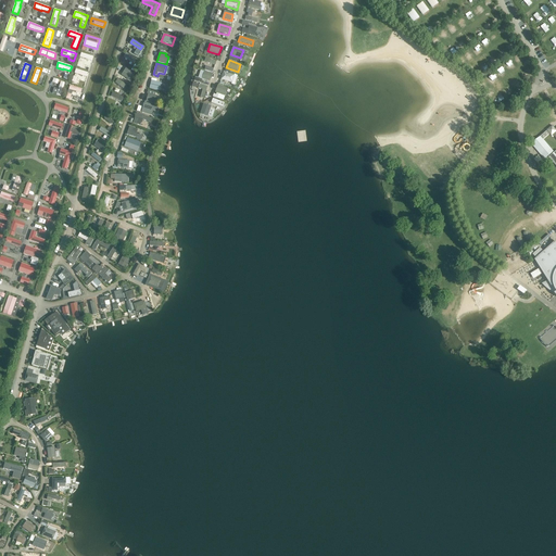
[(126,68),(122,75),(129,80),(130,80),(133,78),(136,74),(135,74),(133,72),(126,68)]
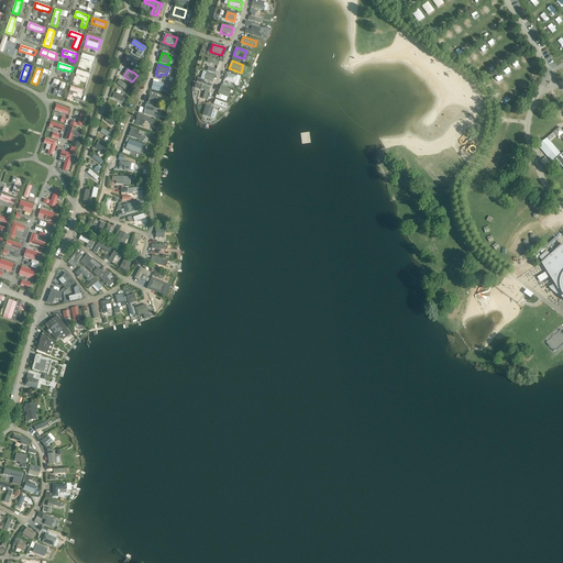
[(205,80),(212,83),(214,75),(207,73),(205,80)]
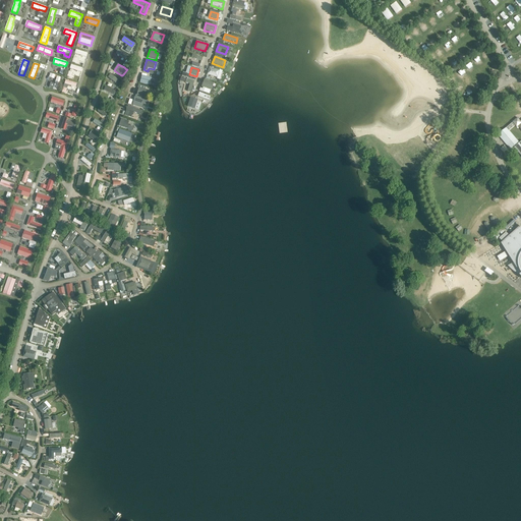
[(217,77),(219,70),(210,67),(207,74),(217,77)]
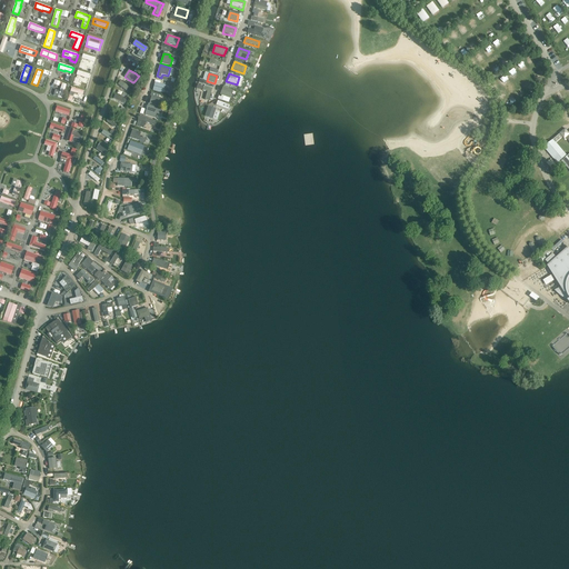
[(156,91),(163,93),(166,85),(161,85),(162,81),(157,80),(156,83),(157,83),(156,91)]
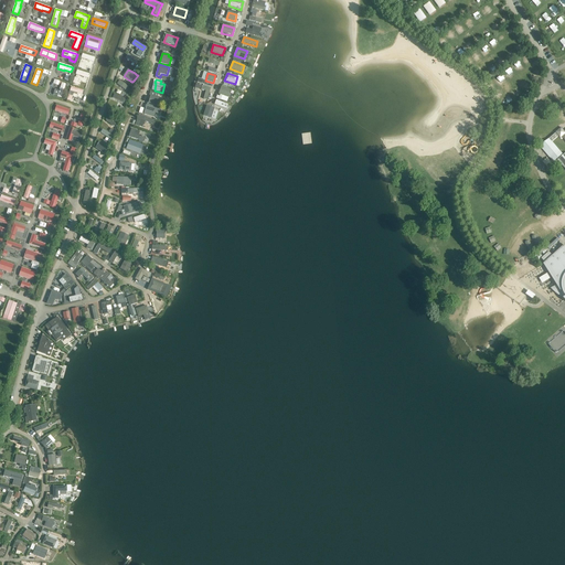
[(120,81),(118,84),(129,92),(131,88),(120,81)]
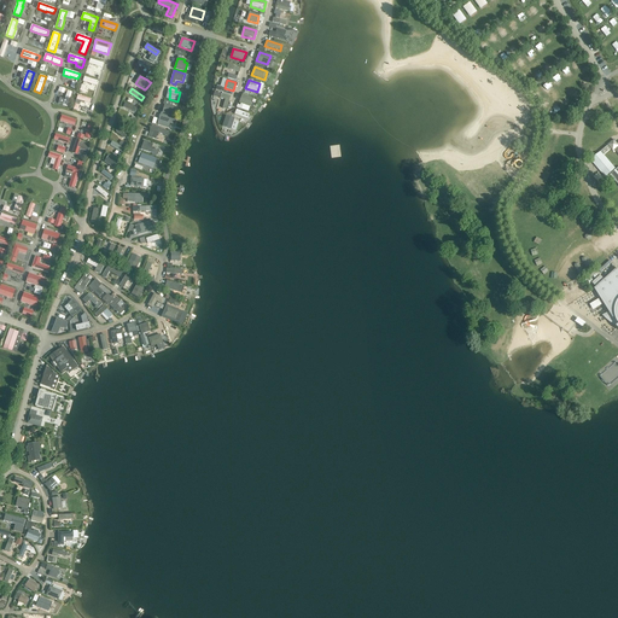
[(60,98),(59,104),(63,105),(63,106),(68,108),(73,92),(68,91),(65,99),(60,98)]
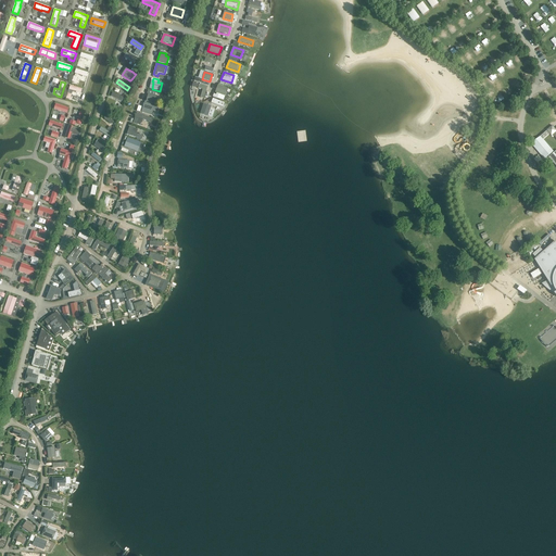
[(204,99),(207,87),(199,84),(198,88),(202,89),(200,98),(204,99)]
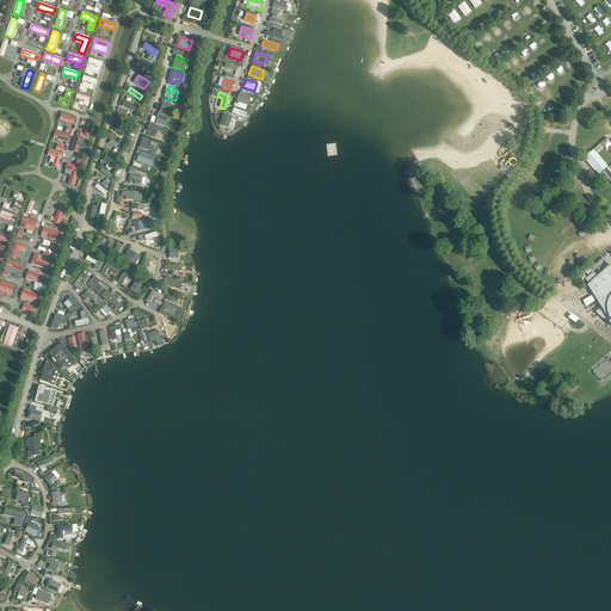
[(251,98),(240,93),(236,102),(247,106),(251,98)]
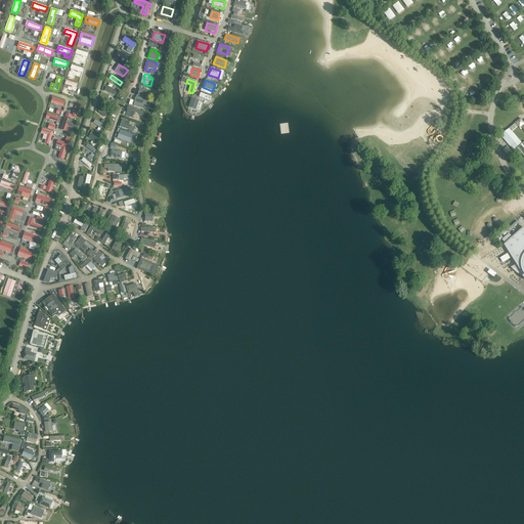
[(138,95),(147,98),(149,91),(146,90),(146,88),(141,86),(140,88),(138,95)]
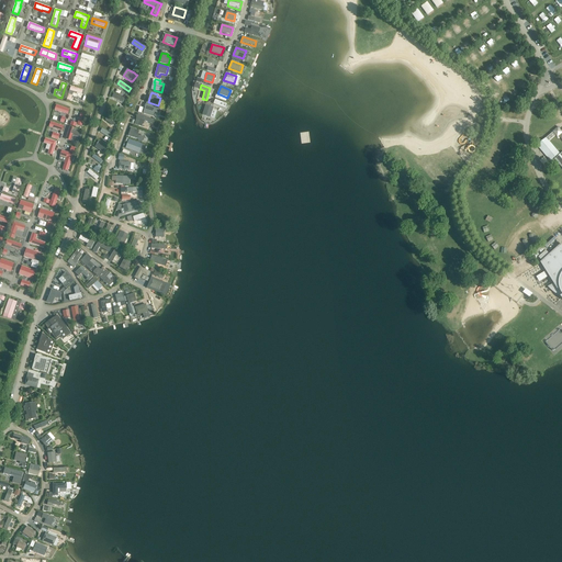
[(127,109),(109,100),(104,112),(123,120),(127,109)]
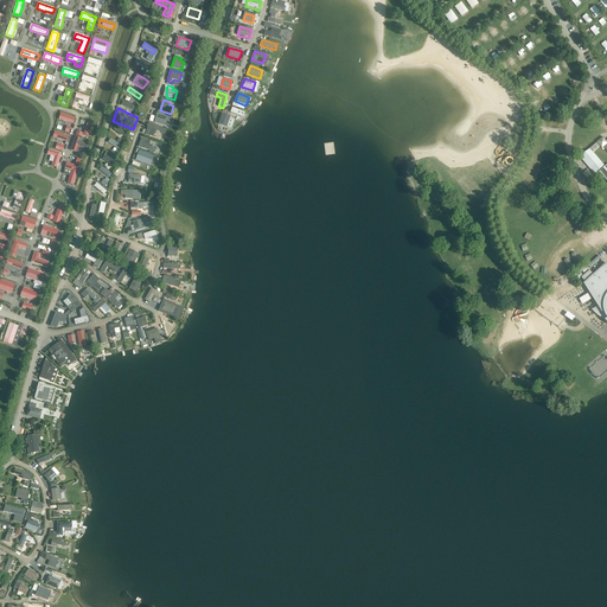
[(158,112),(157,116),(154,122),(160,125),(163,120),(167,122),(172,123),(174,117),(158,112)]
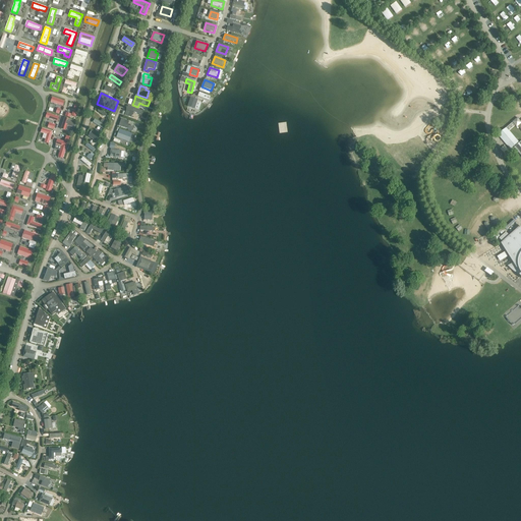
[(52,97),(50,102),(63,107),(64,102),(52,97)]
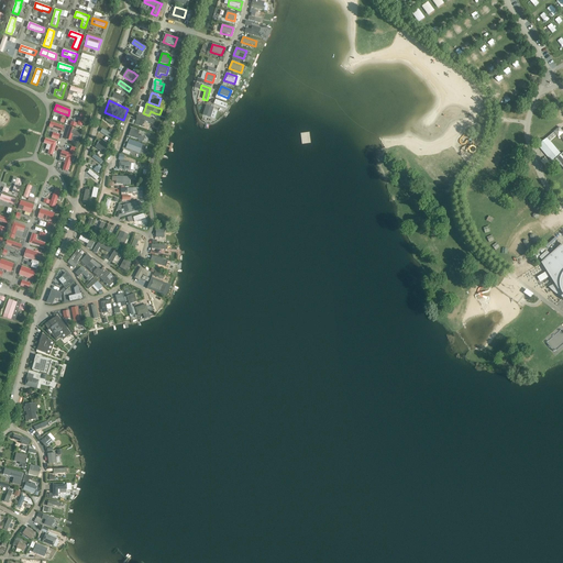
[(211,118),(213,108),(206,106),(203,116),(211,118)]
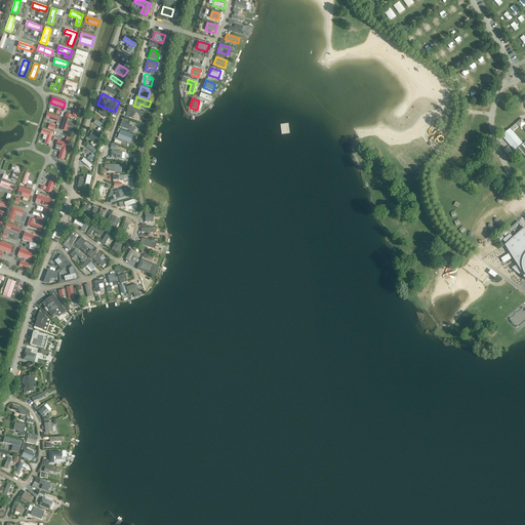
[(142,115),(144,112),(129,107),(126,116),(132,119),(134,113),(142,115)]
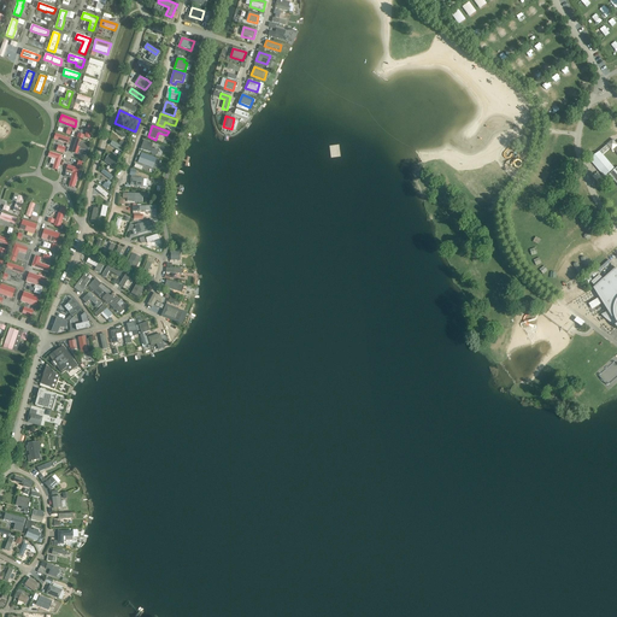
[(116,131),(124,139),(127,135),(118,128),(116,131)]
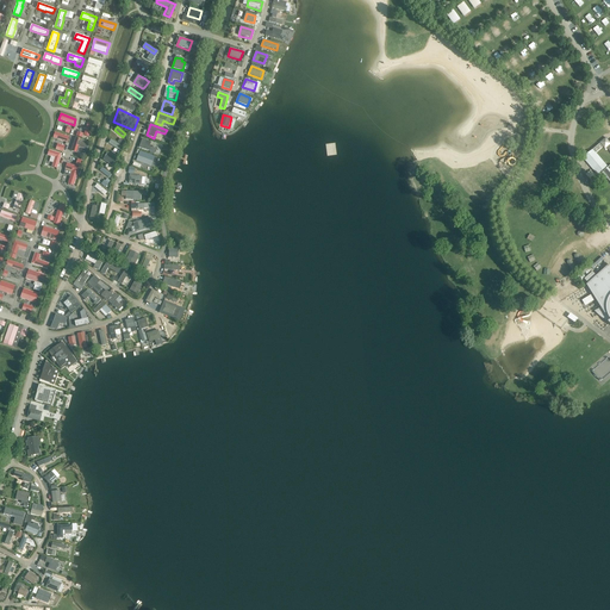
[(54,132),(53,138),(67,143),(69,137),(54,132)]
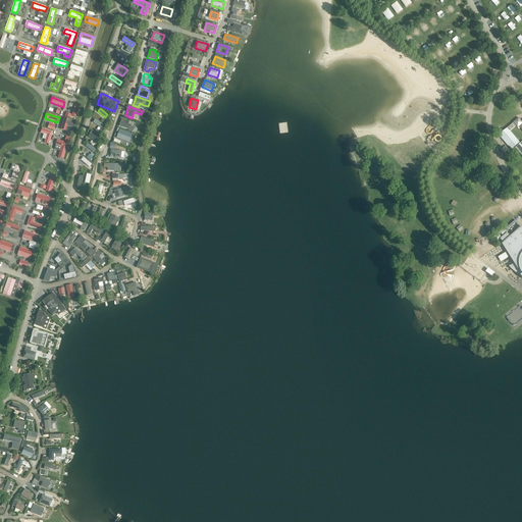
[(64,118),(61,129),(65,131),(67,125),(74,128),(76,122),(64,118)]
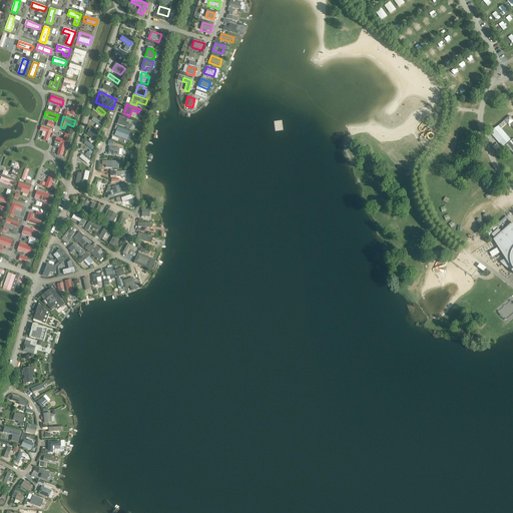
[(117,124),(131,129),(132,125),(125,123),(126,119),(120,117),(117,124)]
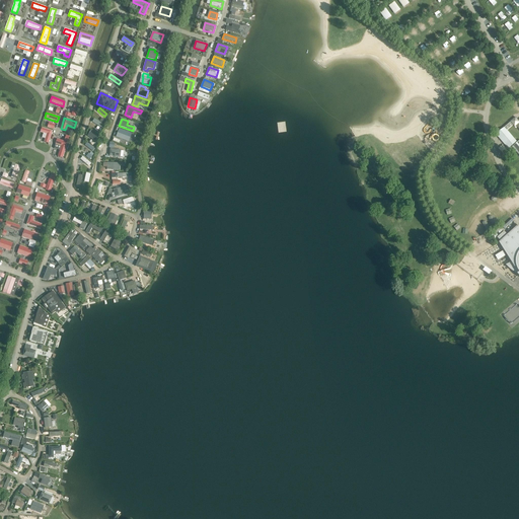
[(42,128),(41,132),(44,133),(47,134),(45,139),(44,142),(49,143),(53,131),(42,128)]
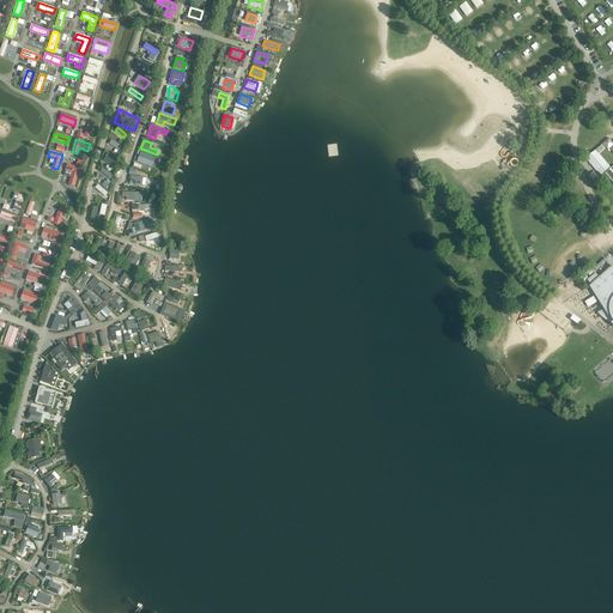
[(595,151),(587,158),(601,175),(611,168),(595,151)]
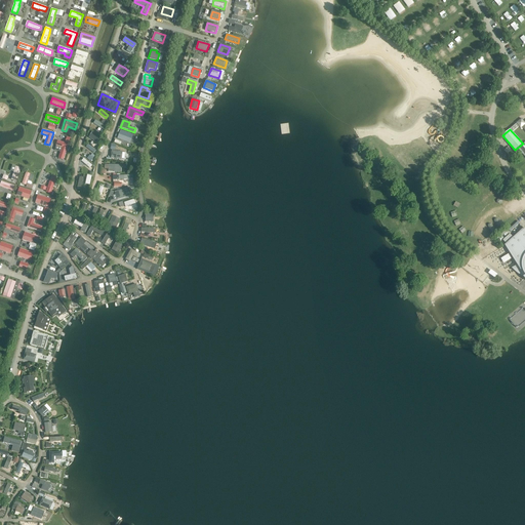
[(120,130),(117,138),(128,143),(129,138),(131,139),(132,137),(133,134),(120,130)]
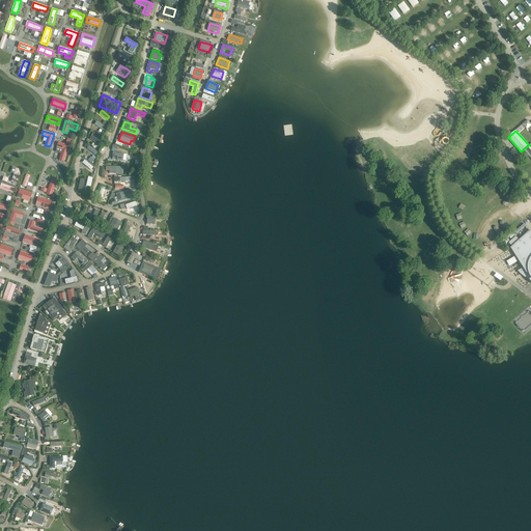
[(93,134),(90,139),(98,144),(102,139),(95,135),(93,134)]
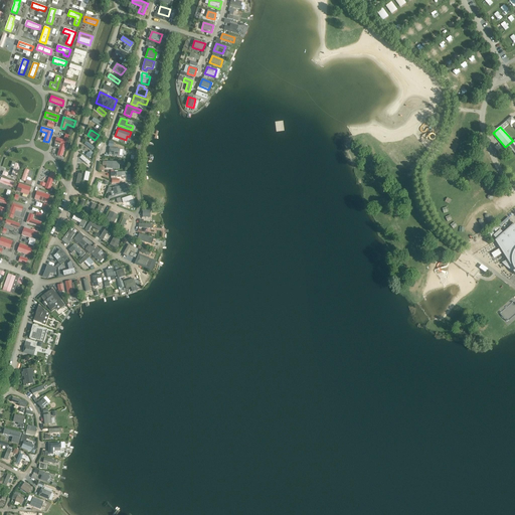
[(56,138),(55,143),(60,145),(57,155),(61,157),(66,142),(56,138)]
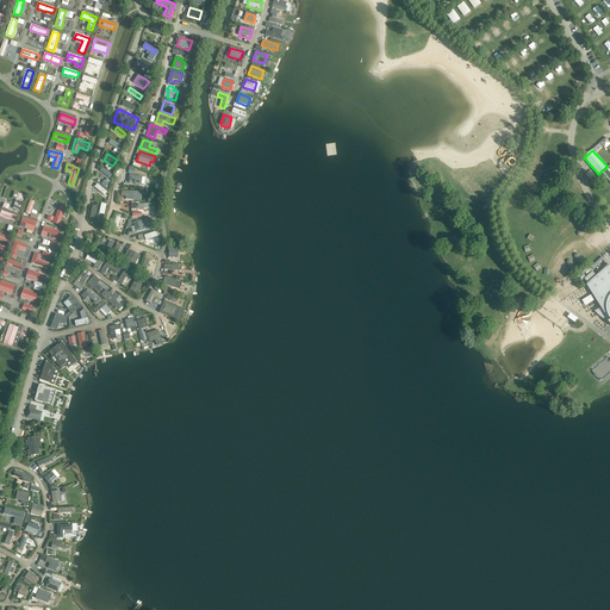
[(103,168),(100,170),(110,178),(112,175),(103,168)]
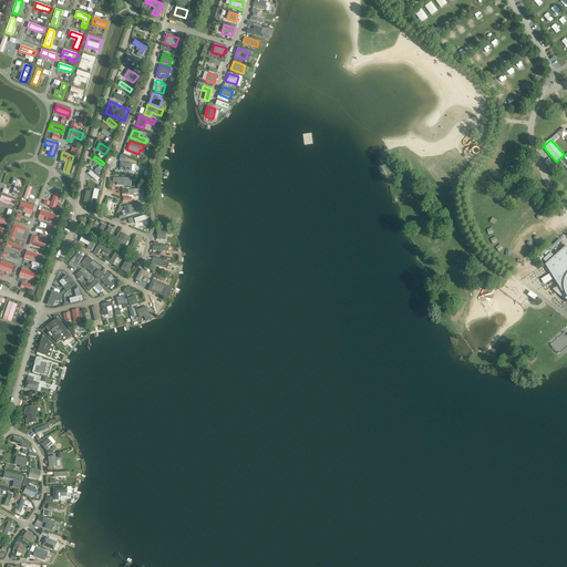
[(120,171),(131,173),(132,164),(121,162),(120,171)]
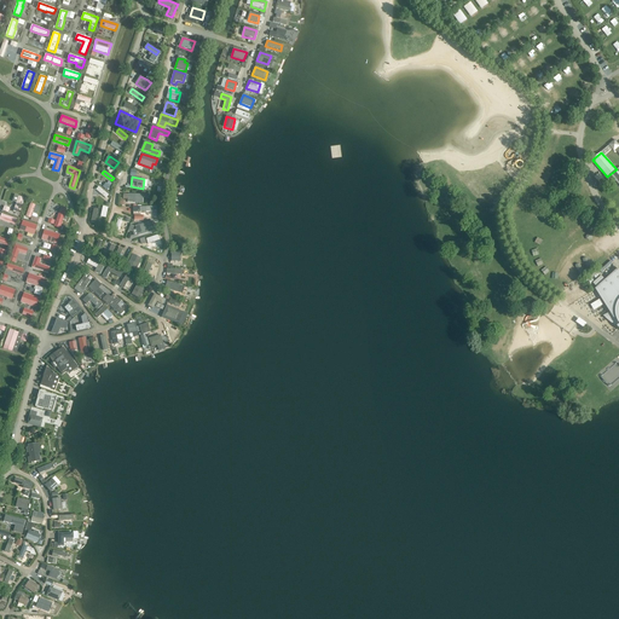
[(96,190),(106,198),(109,195),(99,187),(96,190)]
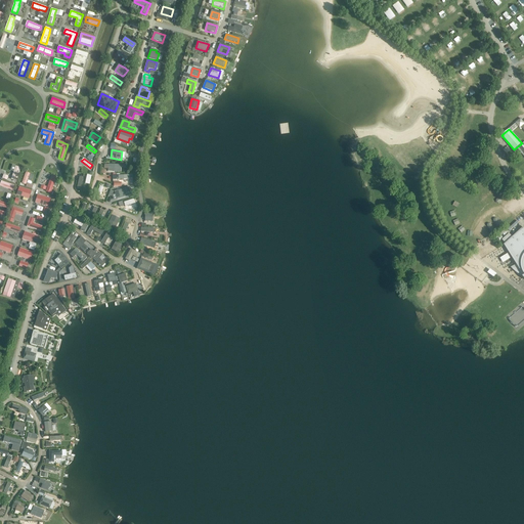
[(13,172),(11,179),(15,181),(20,168),(15,166),(13,172)]
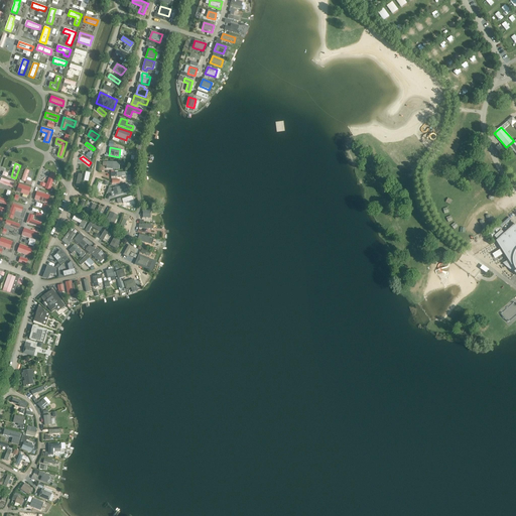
[(23,175),(21,180),(25,182),(27,177),(31,178),(33,172),(29,171),(25,169),(23,175)]
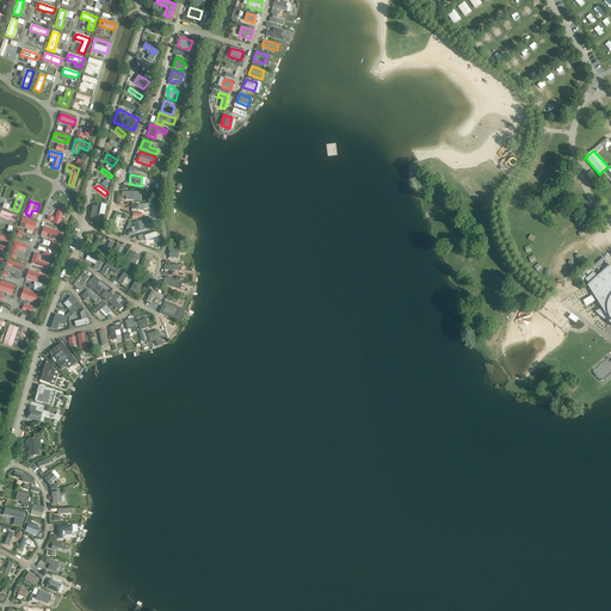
[(60,204),(54,223),(54,224),(60,226),(66,207),(60,204)]
